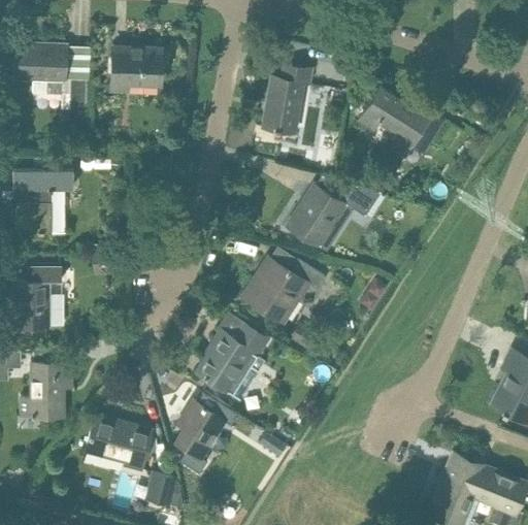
[(13,44),(12,78),(32,79),(31,95),(61,96),(62,80),(64,80),(65,46),(13,44)]
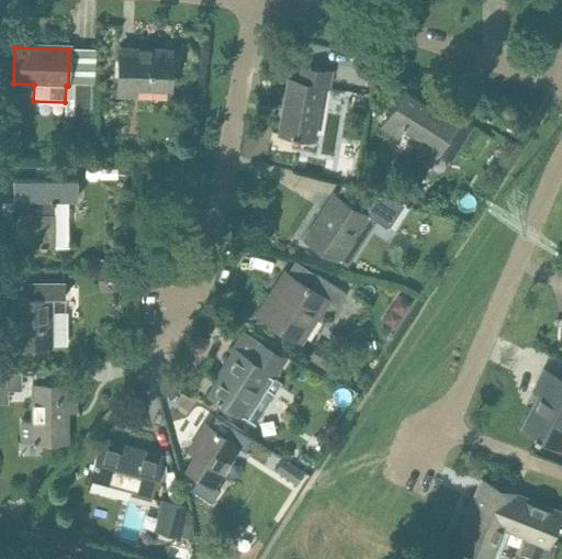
[(134,100),(167,101),(168,91),(170,91),(171,53),(119,52),(117,98),(134,98),(134,100)]
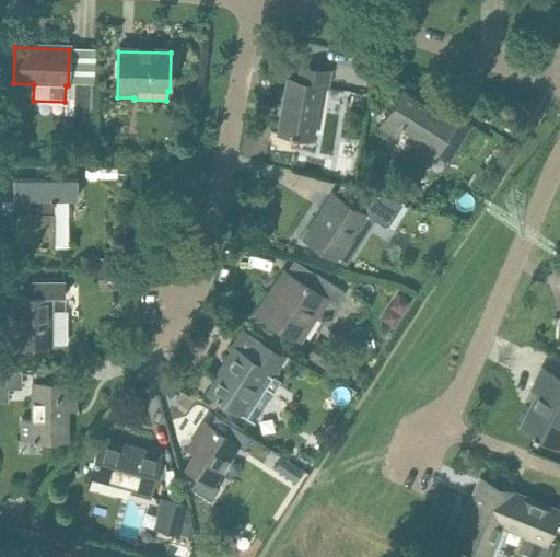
[(279,136),(290,137),(290,140),(294,140),(294,138),(313,141),(322,90),(327,91),(330,74),(302,70),(300,84),(288,82),(279,136)]
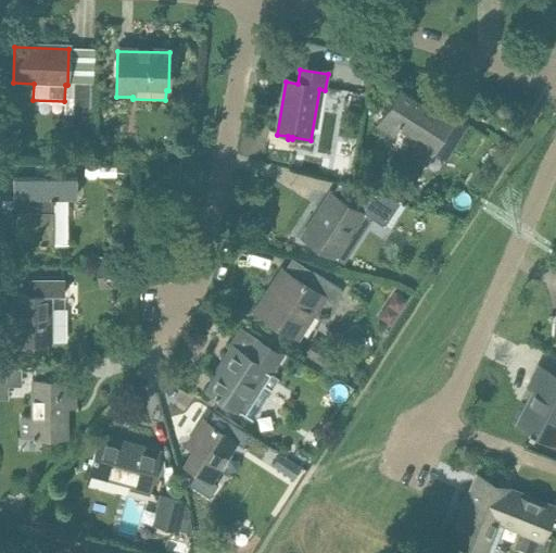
[(73,130),(90,132),(92,85),(74,84),(73,130)]
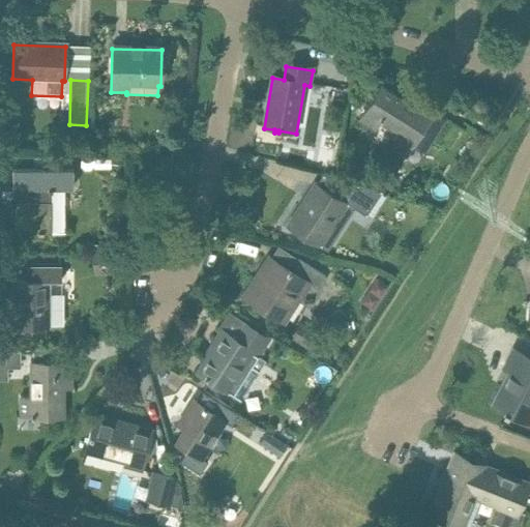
[(381,88),(359,121),(376,133),(381,123),(400,135),(389,151),(403,159),(407,152),(408,152),(430,119),(381,88)]
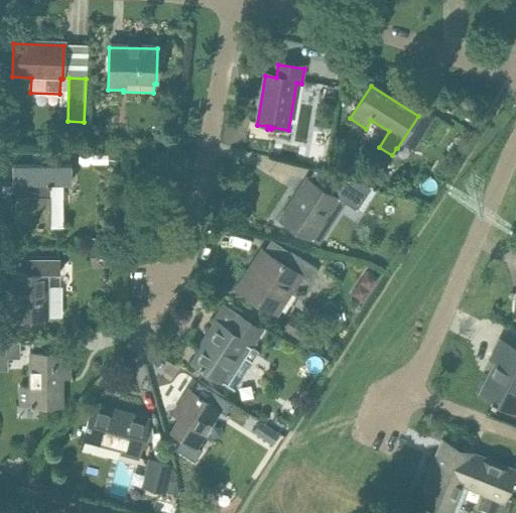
[(15,185),(15,229),(62,229),(62,185),(71,185),(71,154),(32,154),(32,166),(12,166),(12,185),(15,185)]
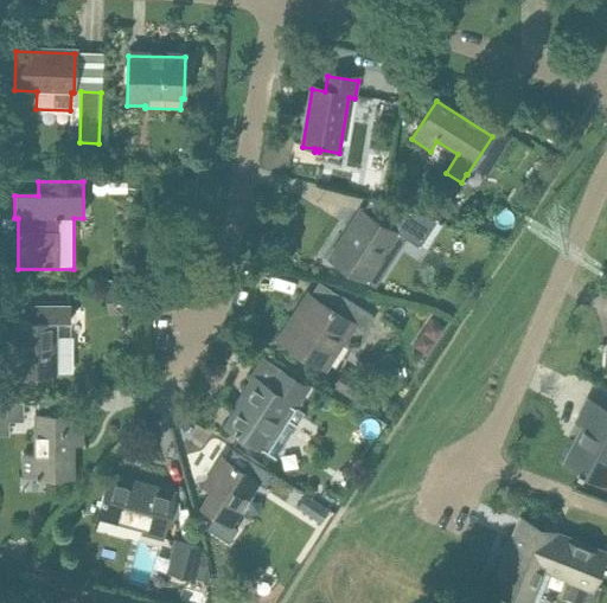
[(330,261),(363,283),(375,289),(406,242),(419,250),(438,220),(370,203),(363,213),(360,212),(330,261)]
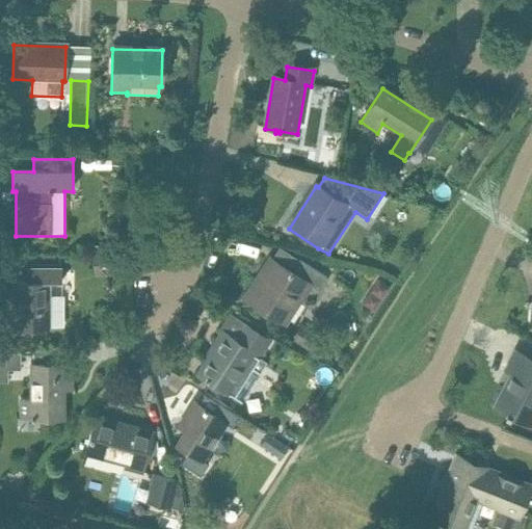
[(321,296),(321,292),(328,282),(298,262),(291,273),(273,262),(259,286),(254,284),(243,299),(285,326),(299,303),(309,310),(313,310),(321,296)]
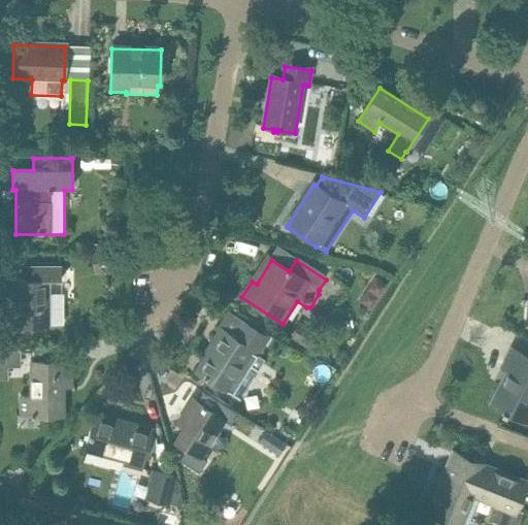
[(13,328),(34,328),(61,328),(63,324),(63,303),(56,296),(50,296),(50,283),(72,283),(72,269),(26,269),(26,282),(13,282),(13,328)]
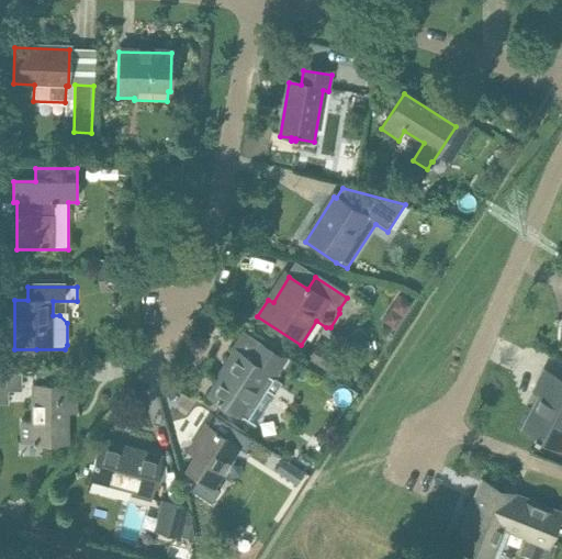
[(390,311),(403,320),(412,306),(398,298),(390,311)]
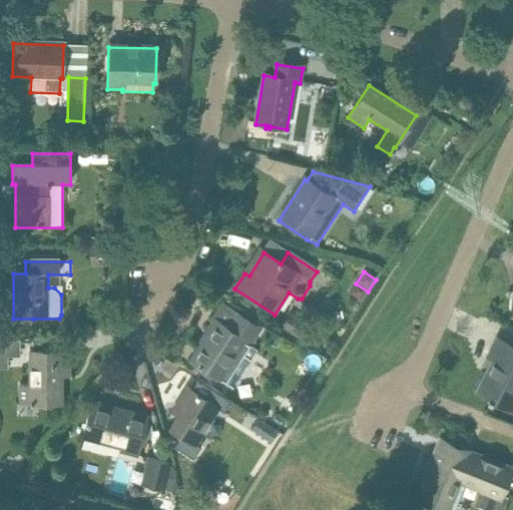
[(282,329),(309,346),(318,332),(291,315),(282,329)]
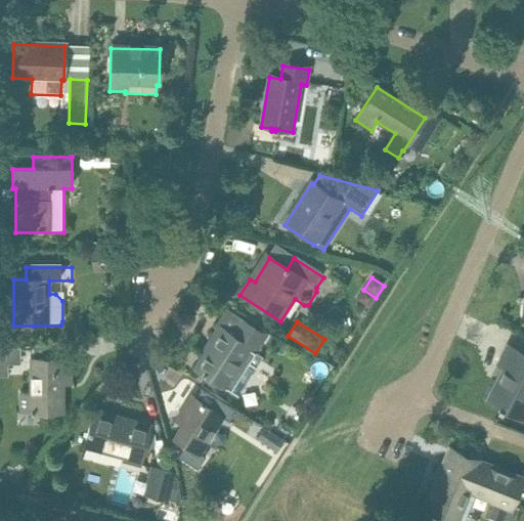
[(212,343),(194,371),(224,389),(237,397),(255,371),(248,366),(254,355),(265,338),(243,323),(233,338),(219,328),(210,342),(212,343)]
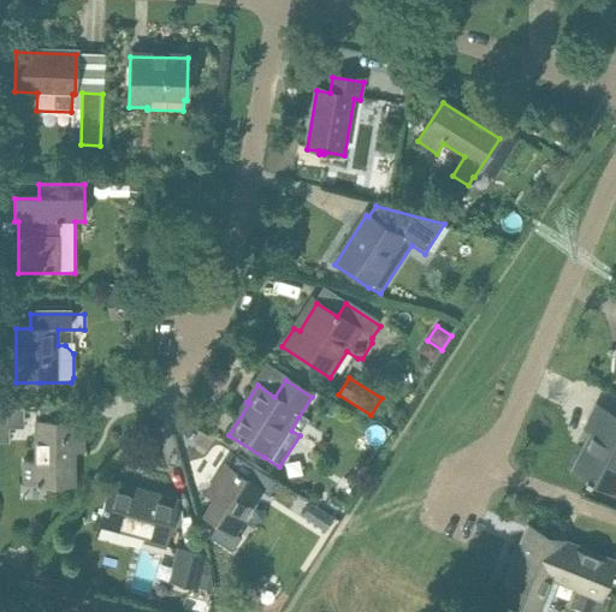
[(71,404),(39,409),(39,422),(71,422),(71,404)]
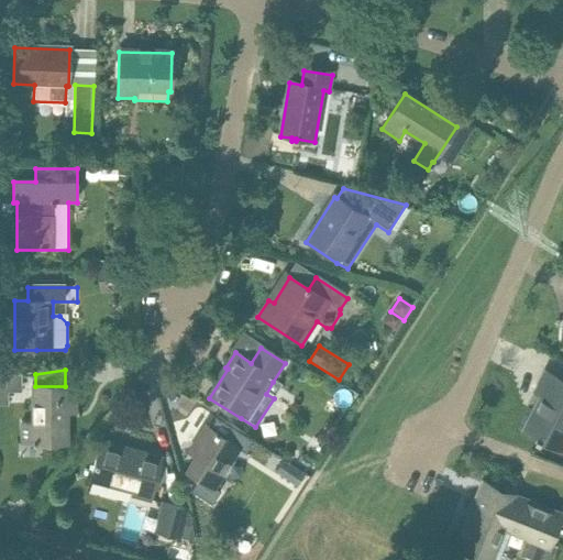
[(534,438),(533,441),(539,443),(539,442),(541,443),(542,442),(560,451),(562,445),(562,382),(545,373),(534,394),(541,397),(522,432),(534,438)]
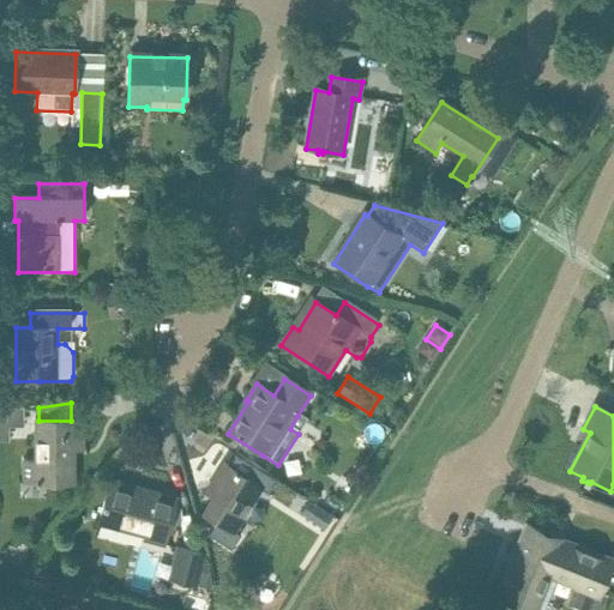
[(23,484),(73,484),(73,452),(83,452),(83,421),(71,421),(38,421),(36,421),(35,464),(23,464),(23,484)]
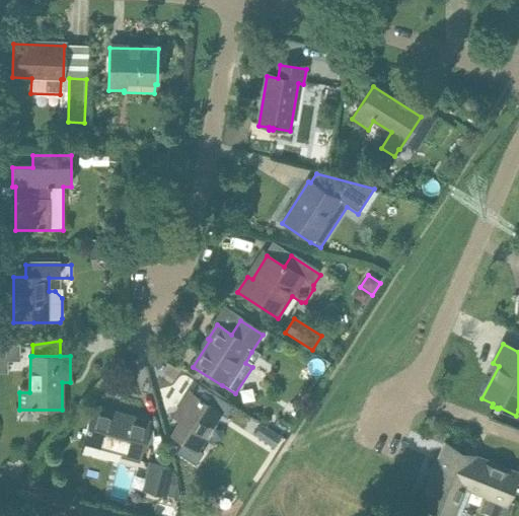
[(176,438),(171,444),(190,456),(194,449),(197,451),(229,399),(202,382),(193,396),(190,394),(179,410),(187,414),(172,436),(176,438)]
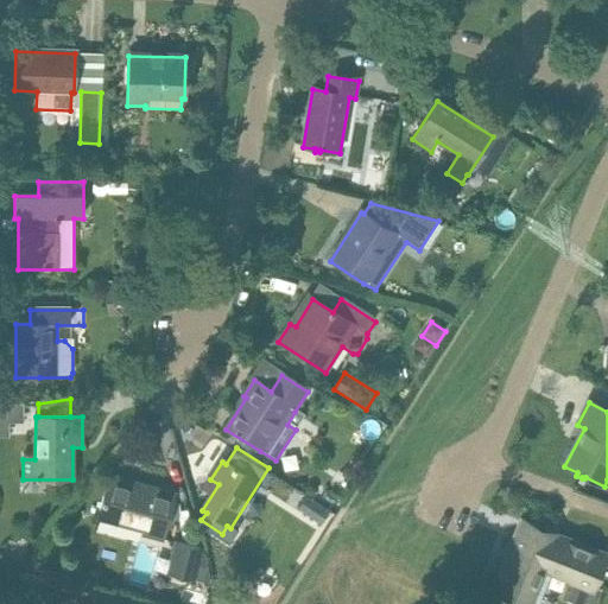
[(145,531),(144,535),(163,540),(173,497),(108,479),(99,517),(145,531)]
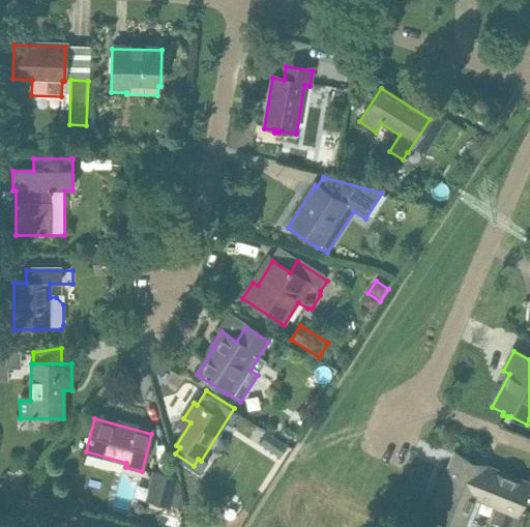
[(488,526),(519,526),(524,516),(517,513),(527,487),(455,458),(432,516),(458,526),(470,526),(480,501),(496,507),(488,526)]
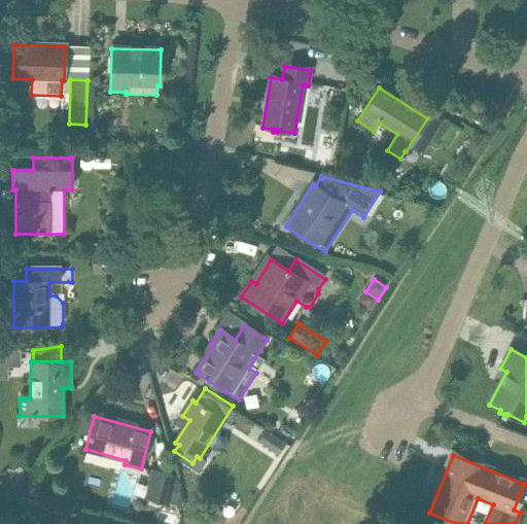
[(144,499),(169,505),(175,481),(150,475),(144,499)]
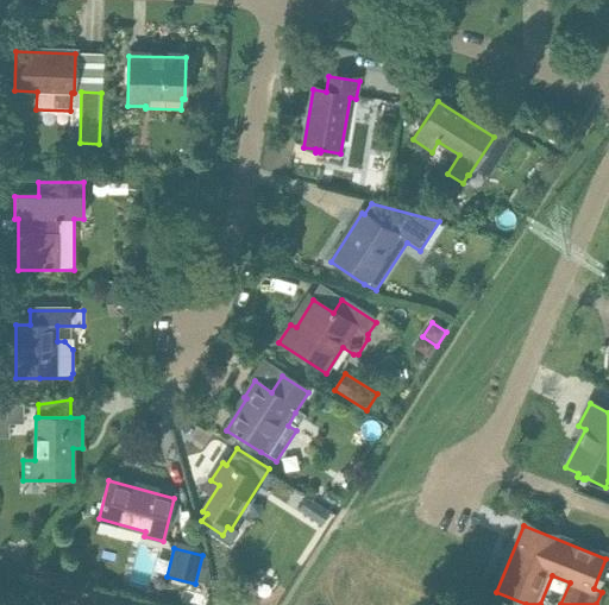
[(33,555),(30,568),(44,573),(48,559),(33,555)]
